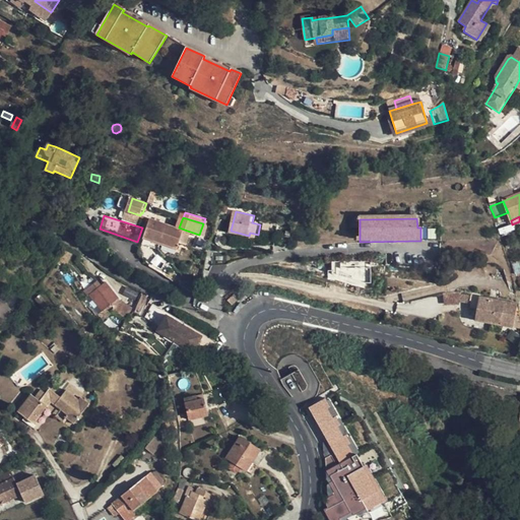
[(187,231),(179,228),(170,225),(153,219),(147,239),(161,243),(180,250),(187,231)]
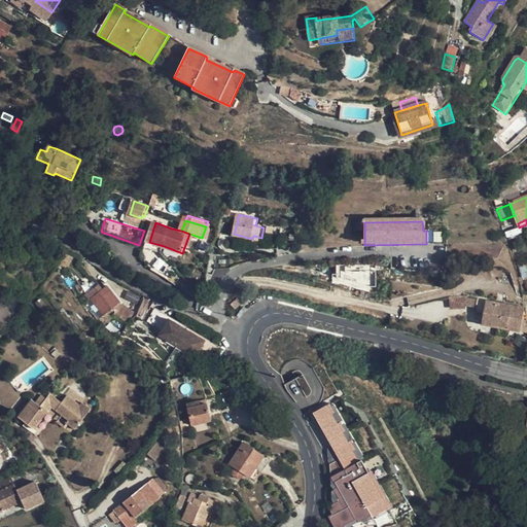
[(526,265),(518,268),(522,279),(526,278),(526,265)]
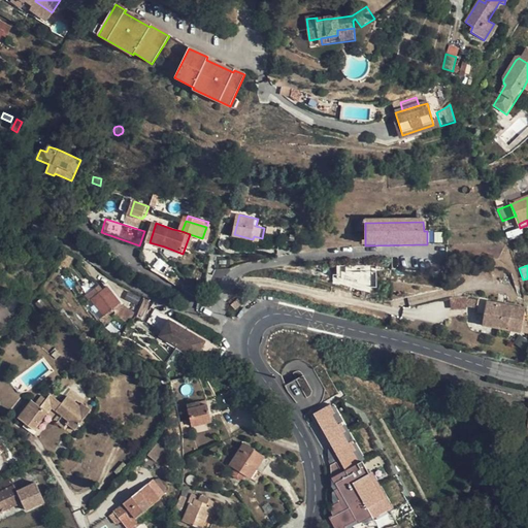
[(375,287),(375,268),(334,268),(334,288),(375,287)]
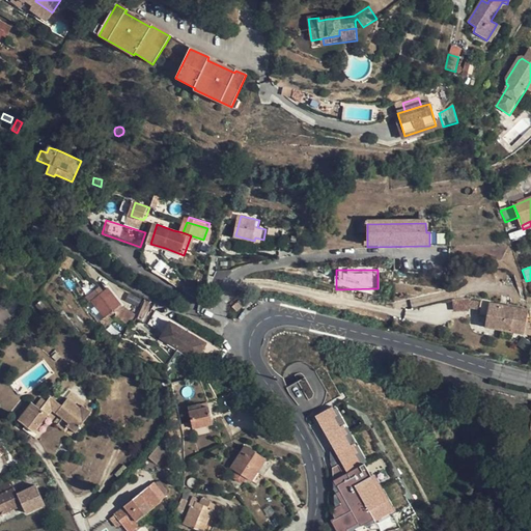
[(120,306),(108,288),(91,302),(104,318),(120,306)]
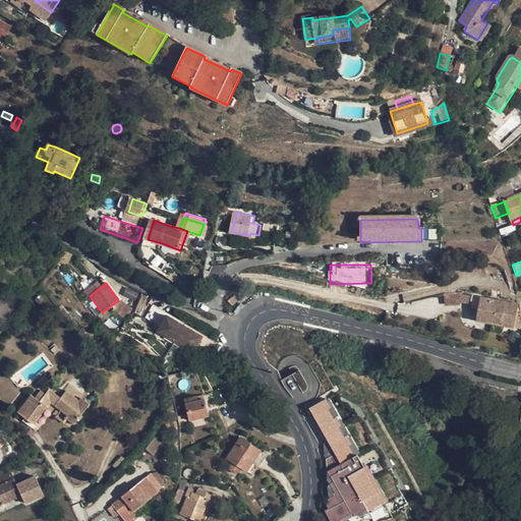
[(445,303),(469,303),(469,294),(445,294),(445,303)]
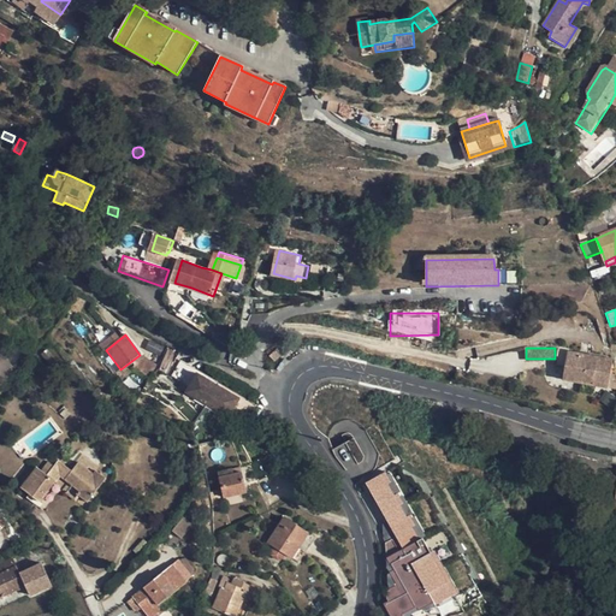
[(612,361),(557,351),(554,367),(563,368),(562,380),(614,391),(615,384),(609,383),(612,361)]
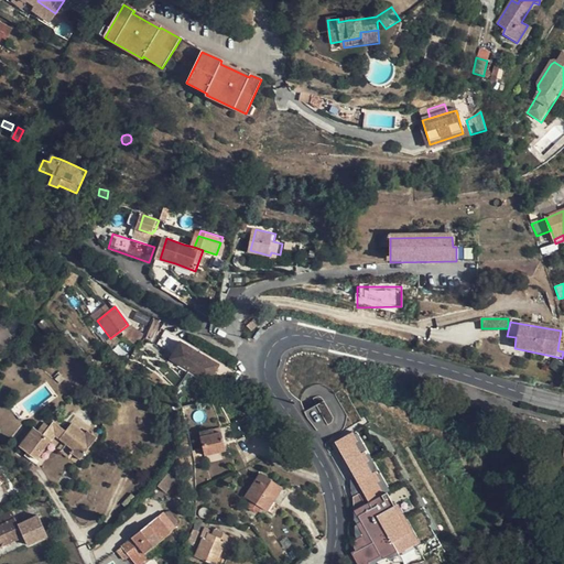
[(148,326),(141,337),(148,342),(154,331),(148,326)]
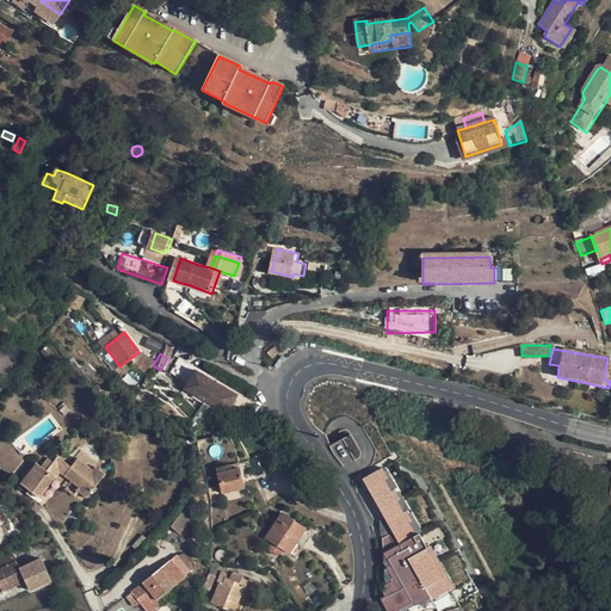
[(170,372),(187,384),(196,370),(196,369),(179,358),(170,372)]
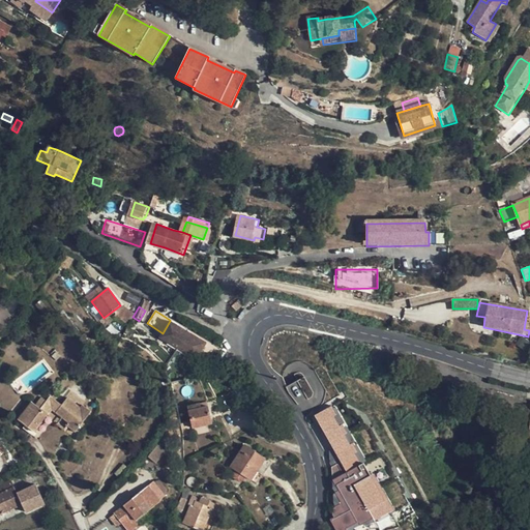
[(221,351),(170,321),(163,333),(159,339),(196,360),(198,357),(215,360),(221,351)]
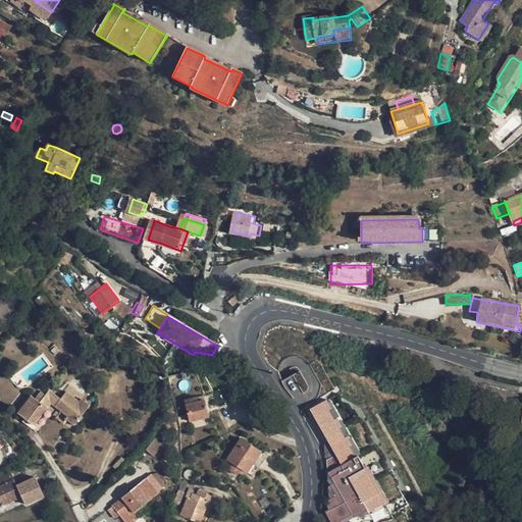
[(64,327),(59,332),(67,341),(71,336),(64,327)]
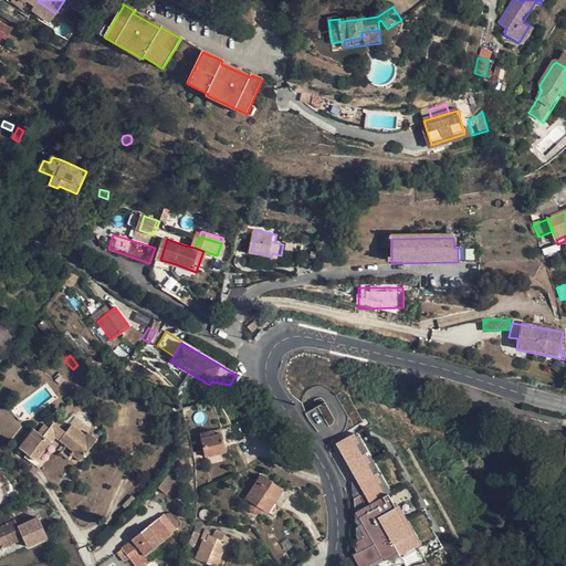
[(251,435),(244,420),(229,427),(237,442),(251,435)]
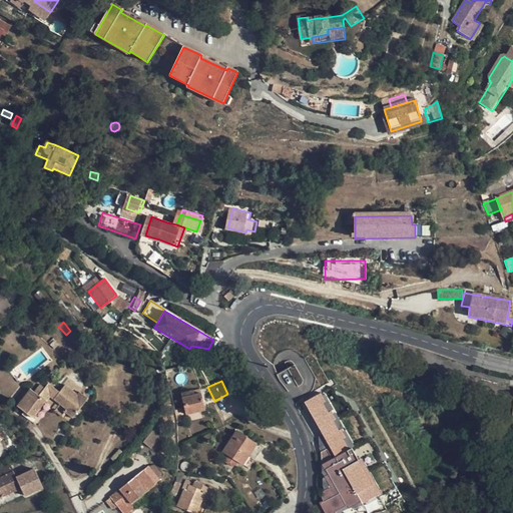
[(50,397),(56,389),(49,384),(46,389),(41,385),(35,393),(31,390),(18,407),(33,419),(50,397)]
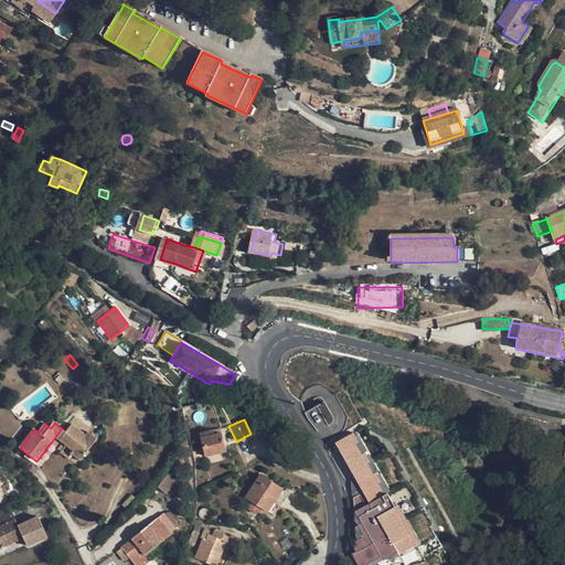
[(66,432),(60,440),(74,451),(71,455),(81,461),(97,439),(87,432),(85,435),(72,425),(66,432)]
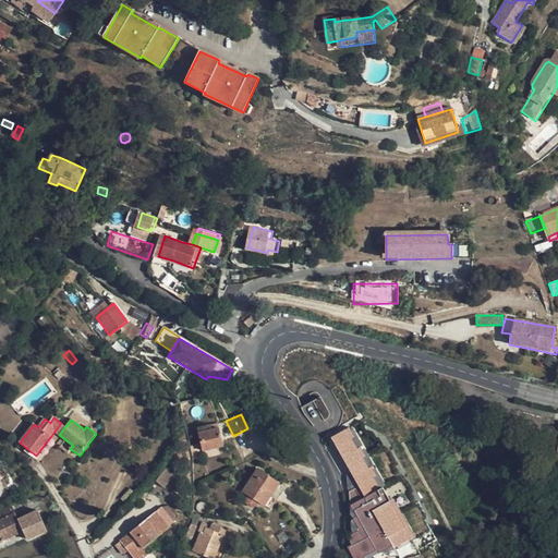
[(55,432),(59,435),(65,426),(61,423),(55,432)]
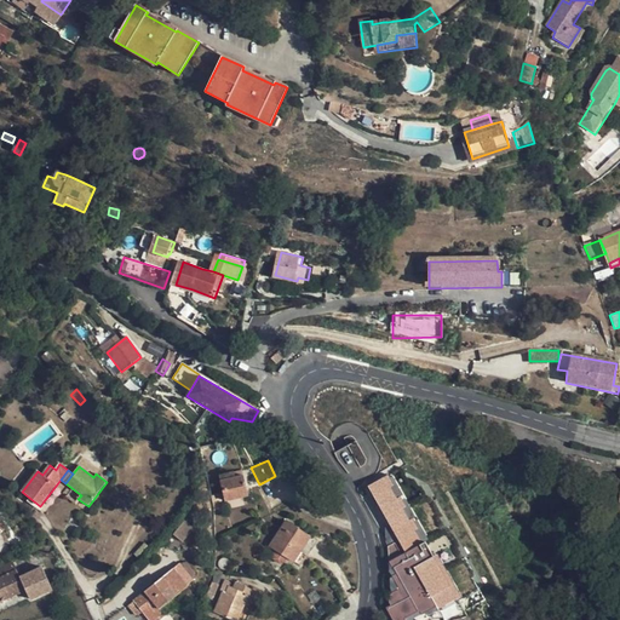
[(392,619),(414,619),(459,596),(390,474),(367,486),(390,527),(384,529),(391,543),(383,547),(397,573),(389,578),(396,590),(382,598),(392,619)]
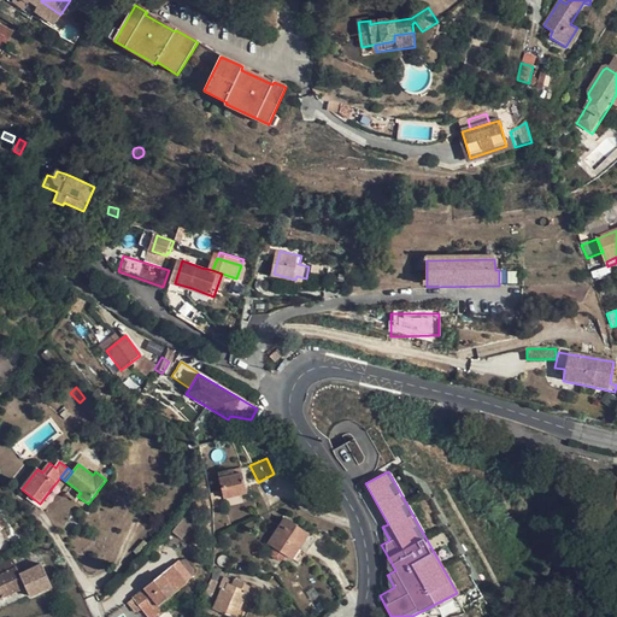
[(247,494),(242,474),(221,480),(224,499),(247,494)]
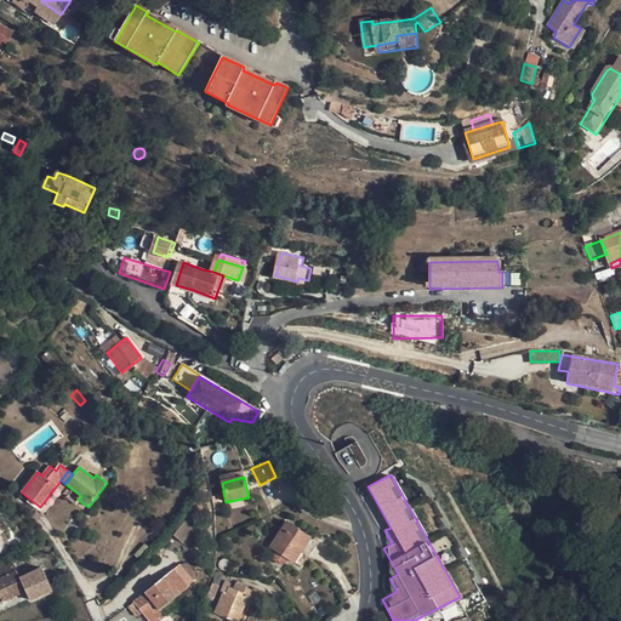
[(311,537),(288,523),(271,547),(277,551),(273,557),(274,560),(280,564),(285,563),(288,558),(301,567),(307,557),(301,552),(311,537)]
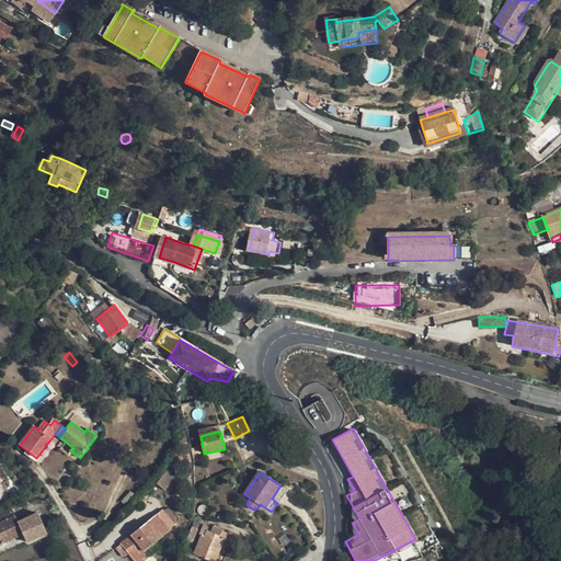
[(163,477),(155,487),(160,492),(168,482),(163,477)]
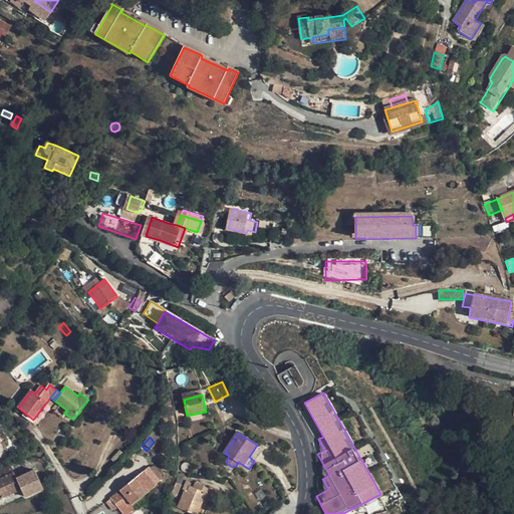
[(39,468),(35,460),(27,464),(31,472),(39,468)]
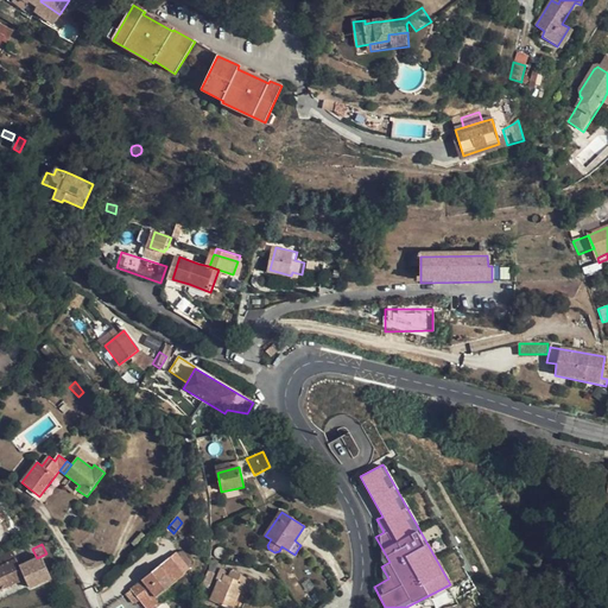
[(0,555),(0,589),(0,590),(25,578),(27,583),(29,588),(46,580),(37,558),(21,565),(19,567),(12,550),(0,555)]
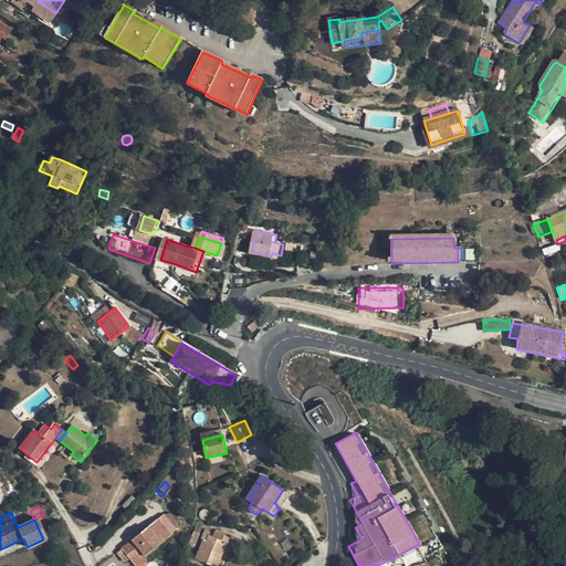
[(146,557),(159,546),(173,535),(171,534),(176,530),(165,515),(116,554),(124,564),(130,558),(135,565),(146,565),(150,563),(146,557)]
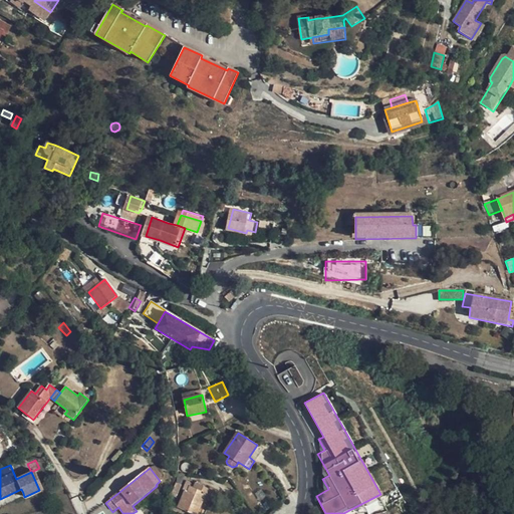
[(178,493),(185,477),(180,474),(174,491),(178,493)]
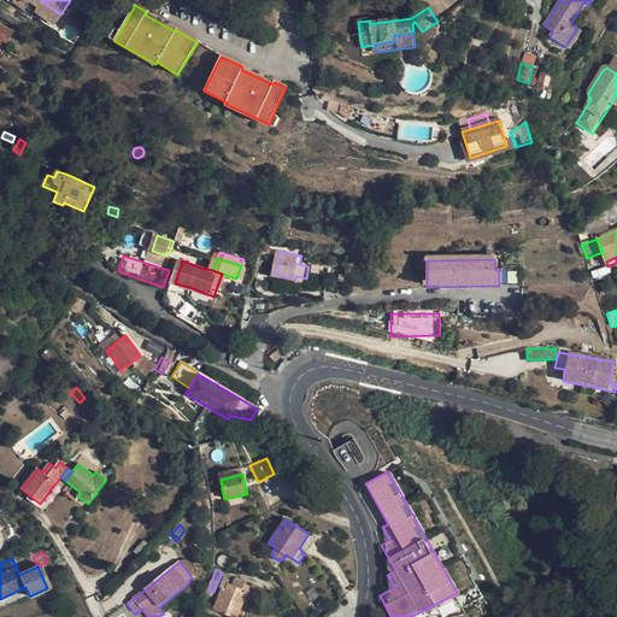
[(234,580),(231,587),(247,592),(245,598),(253,603),(259,591),(234,580)]
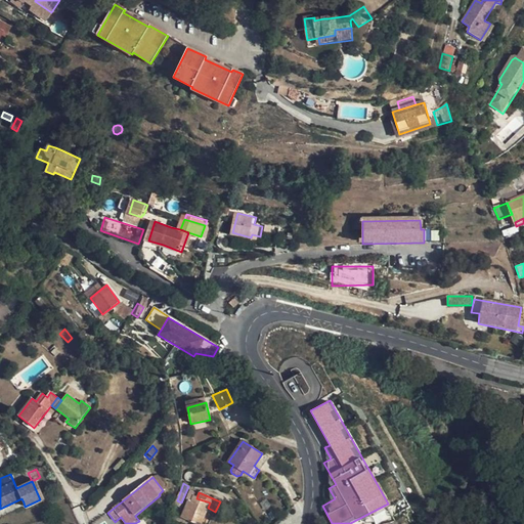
[(210,503),(197,498),(193,496),(190,503),(188,501),(180,518),(197,523),(201,523),(208,508),(210,503)]
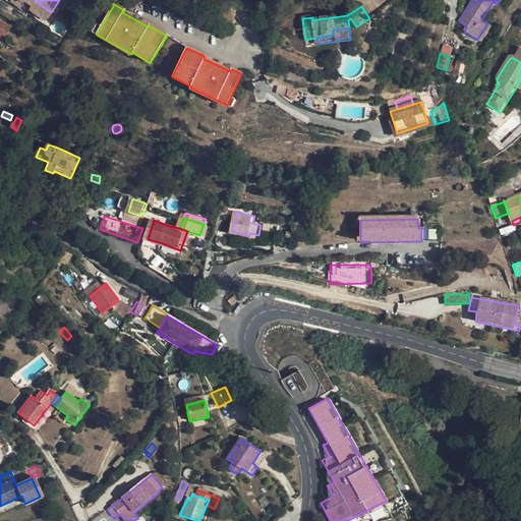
[(151,508),(147,503),(134,513),(138,518),(151,508)]
